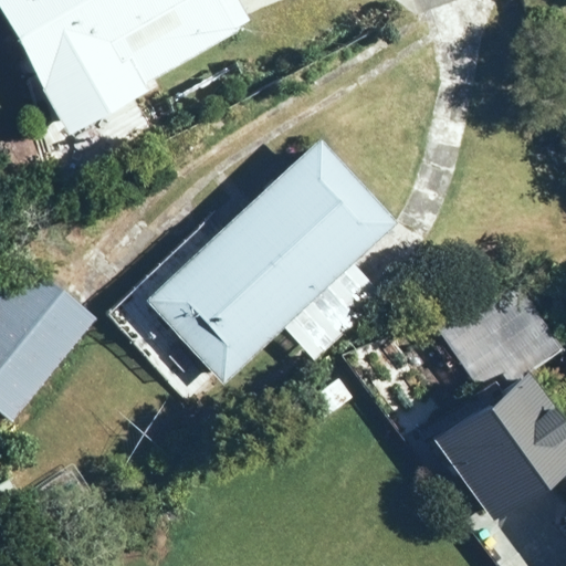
[(238,0),(0,0),(0,9),(71,133),(148,88),(146,85),(251,23),(238,0)]
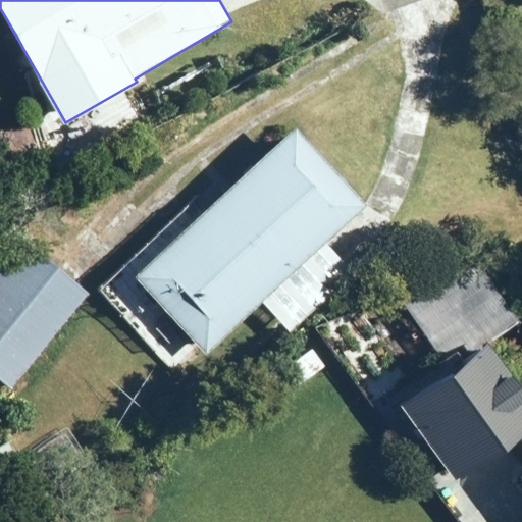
[(326,244),(369,203),(295,125),(136,276),(208,353),(263,301),(292,331),(354,272),(326,244)]
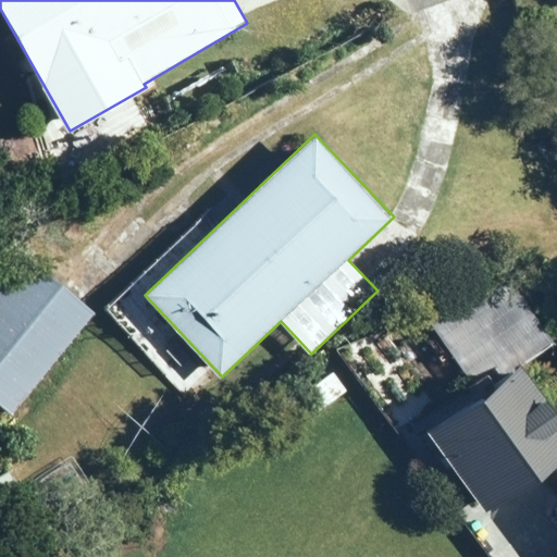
[(97,311),(17,251),(0,275),(0,404),(17,418),(97,311)]
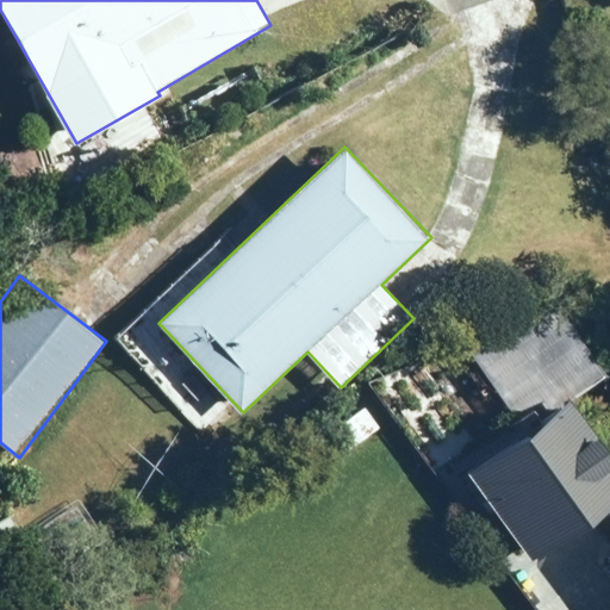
[(547,293),(472,347),(530,430),(468,473),(529,559),(609,502),(609,444),(602,434),(596,437),(572,404),(607,379),(547,293)]
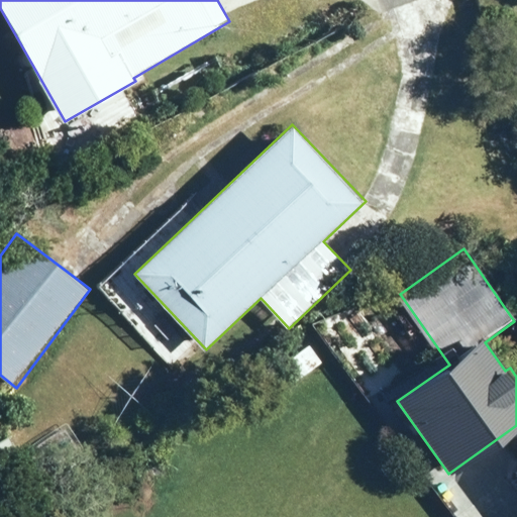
[(344,304),(315,326),(365,393),(394,371),(344,304)]
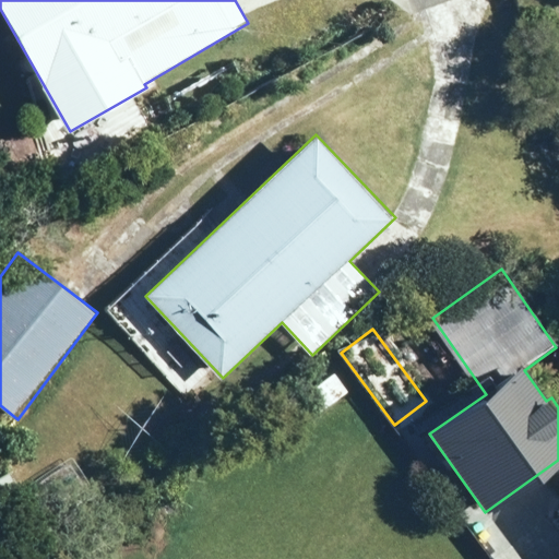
[(334,371),(302,393),(318,413),(348,391),(334,371)]
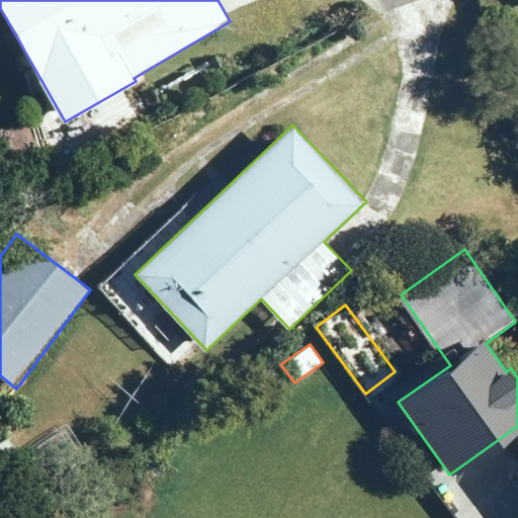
All buildings are outlined.
